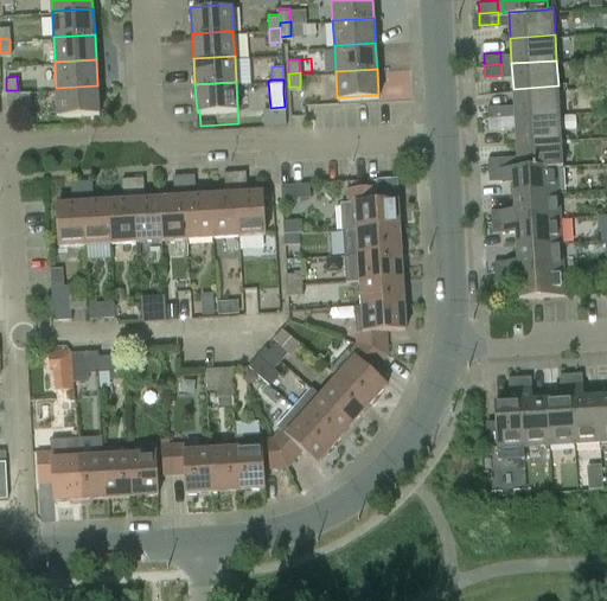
[(98,112),(97,85),(56,88),(58,114),(98,112)]
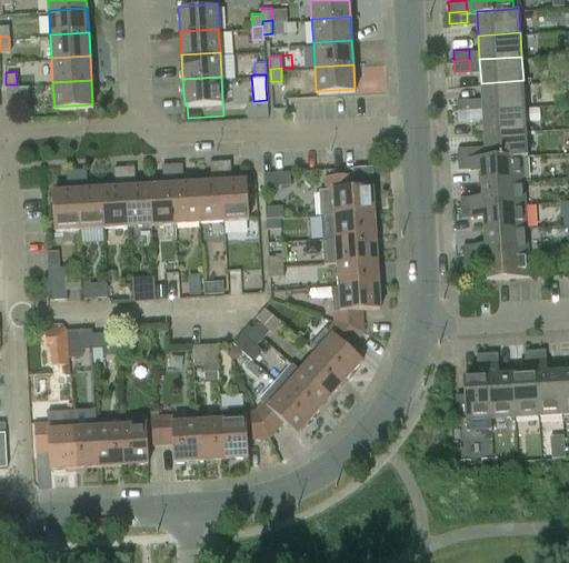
[(525,104),(523,80),(481,83),(482,107),(525,104)]
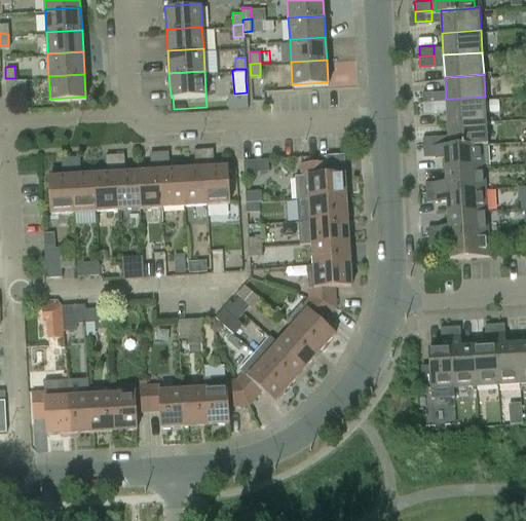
[(16,90),(15,78),(5,78),(6,90),(16,90)]
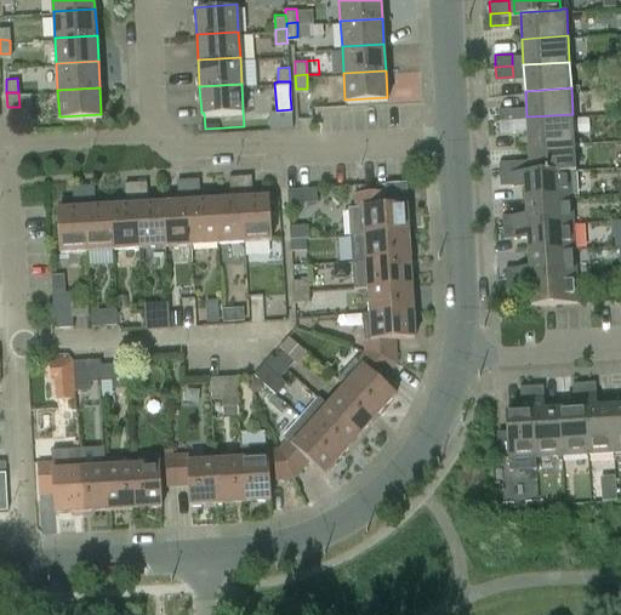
[(497,107),(499,119),(516,118),(514,106),(497,107)]
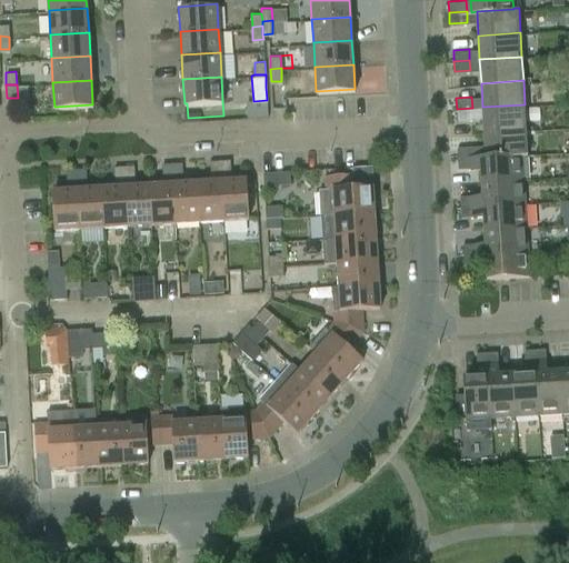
[(526,129),(525,104),(482,107),(483,131),(526,129)]
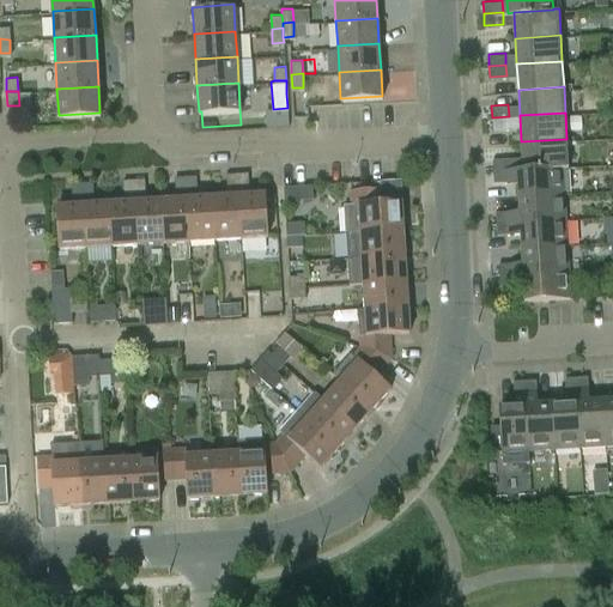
[(509,116),(492,117),(493,128),(509,127),(509,116)]
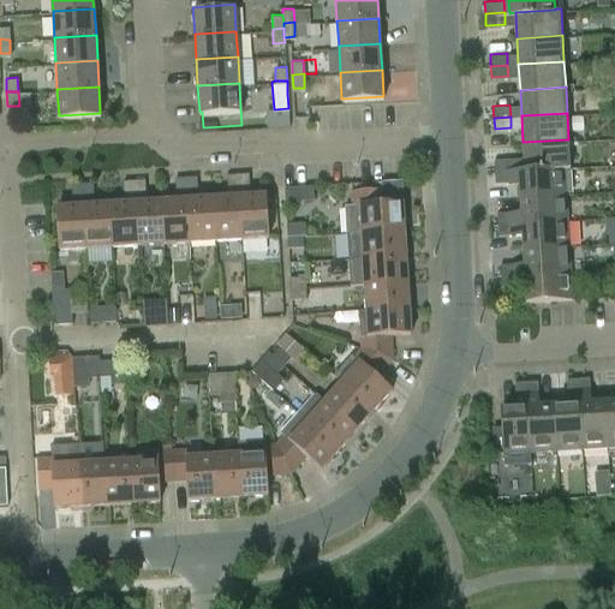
[(571,166),(568,139),(523,142),(524,167),(524,168),(565,166),(565,167),(571,166)]
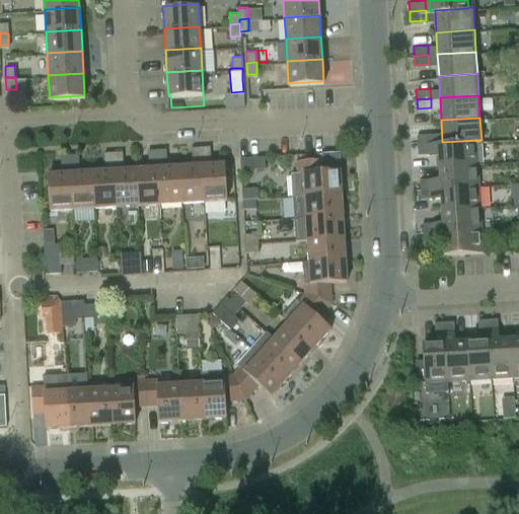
[(417,133),(417,143),(434,142),(433,132),(417,133)]
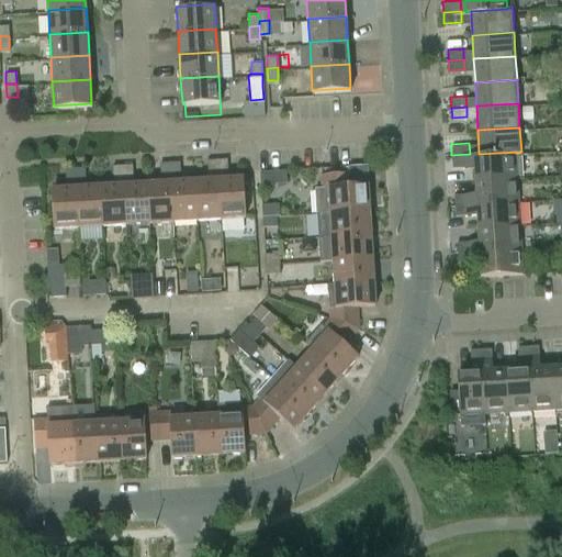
[(473,153),(475,178),(517,176),(516,153),(516,152),(479,154),(479,153),(473,153)]
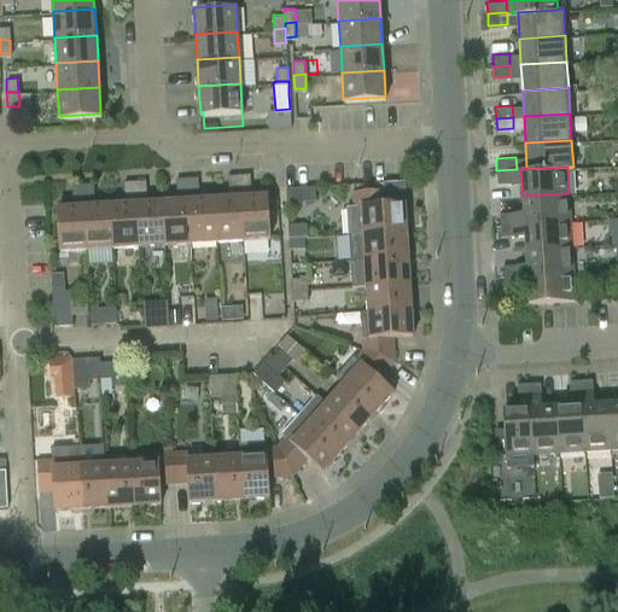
[(517,169),(496,170),(497,182),(517,181),(517,169)]
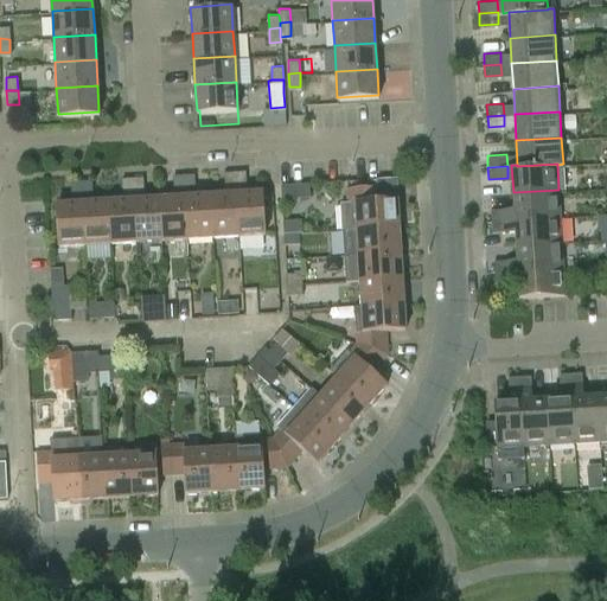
[(235,170),(238,234),(264,231),(262,189),(247,190),(246,168),(235,170)]
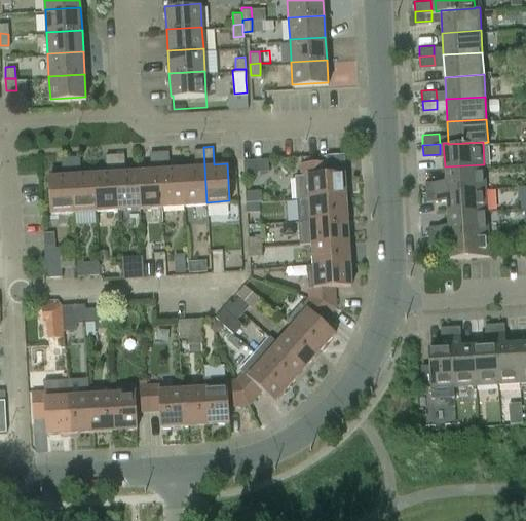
[(184,203),(207,202),(203,147),(194,147),(195,165),(182,166),(184,203)]
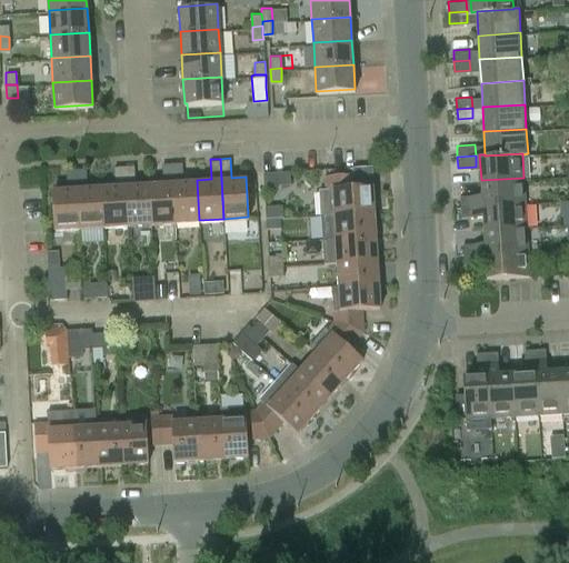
[(151,223),(176,221),(172,161),(162,162),(163,182),(149,183),(151,223)]
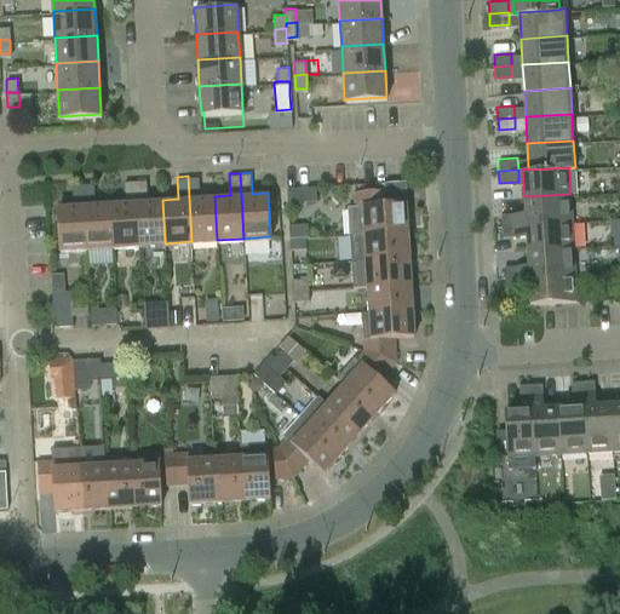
[(188,176),(191,241),(217,240),(214,196),(200,198),(199,176),(188,176)]
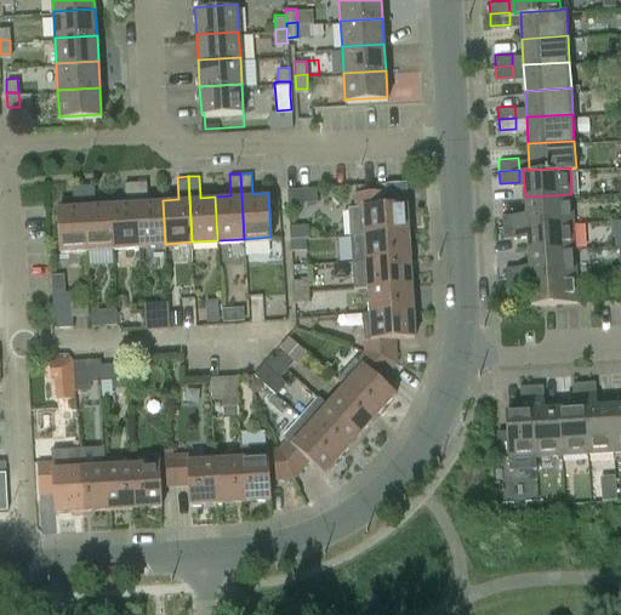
[(135,180),(140,245),(165,244),(163,200),(148,200),(146,178),(135,180)]
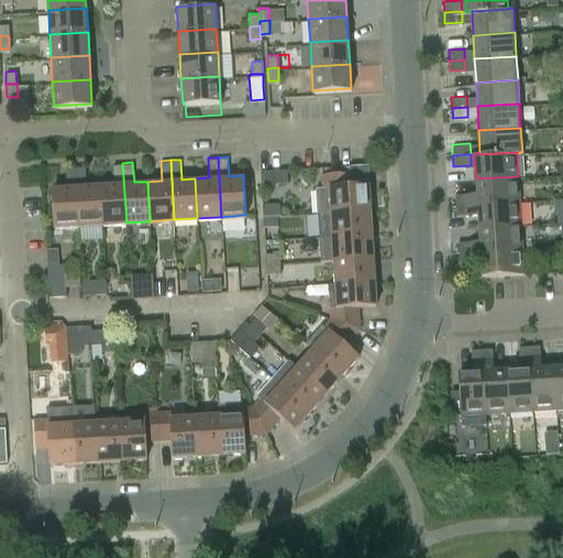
[(102,223),(127,222),(122,163),(112,163),(113,183),(100,184),(102,223)]
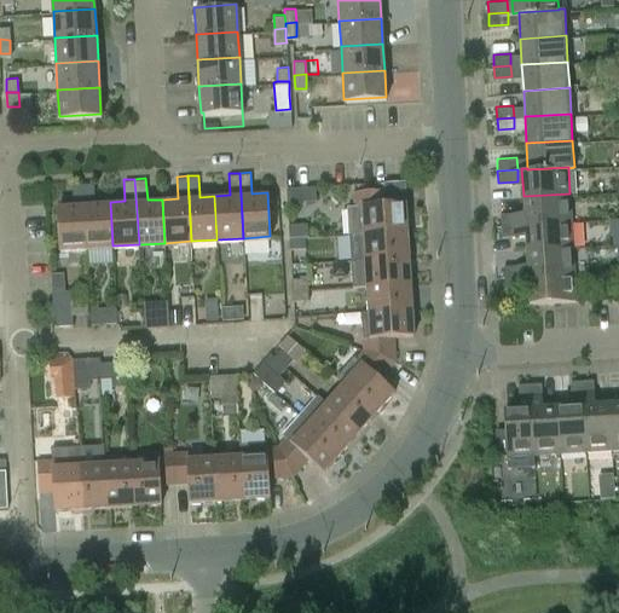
[(59,249),(86,247),(82,181),(71,183),(73,204),(57,206),(59,249)]
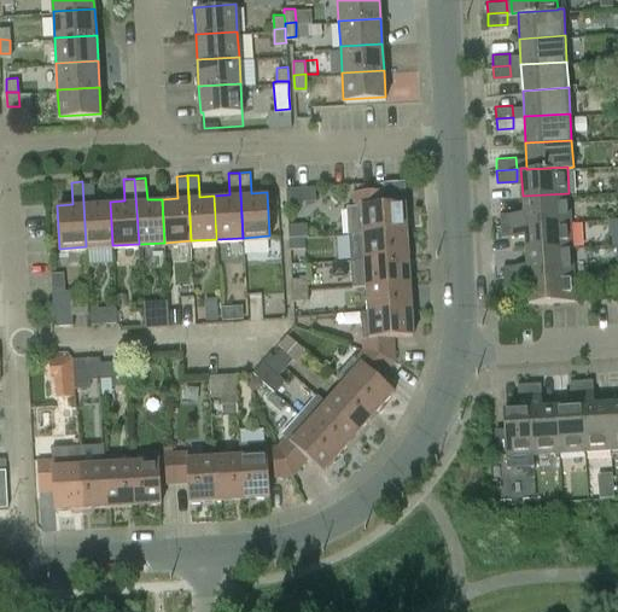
[(82,181),(86,246),(112,245),(110,202),(94,203),(93,181),(82,181)]
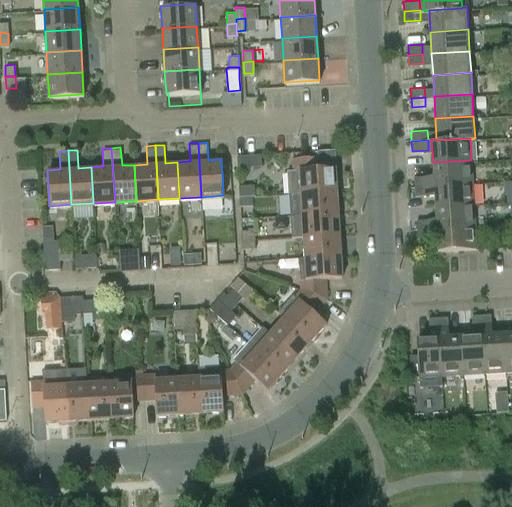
[(289,191),(291,191),(336,189),(335,166),(318,167),(318,155),(292,157),(293,169),(288,169),(289,191)]
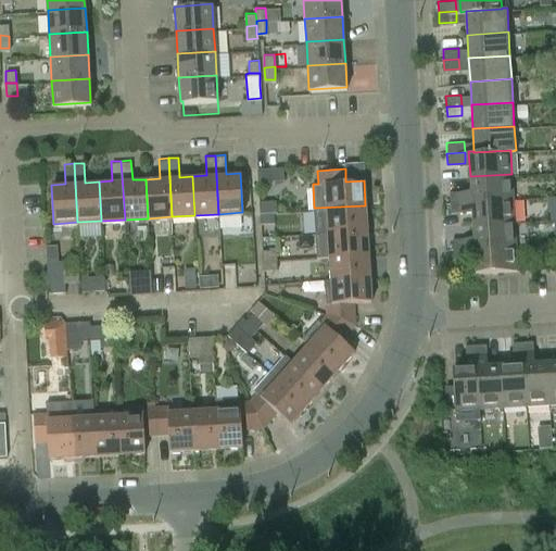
[(513,197),(512,174),(470,176),(471,200),(513,197)]
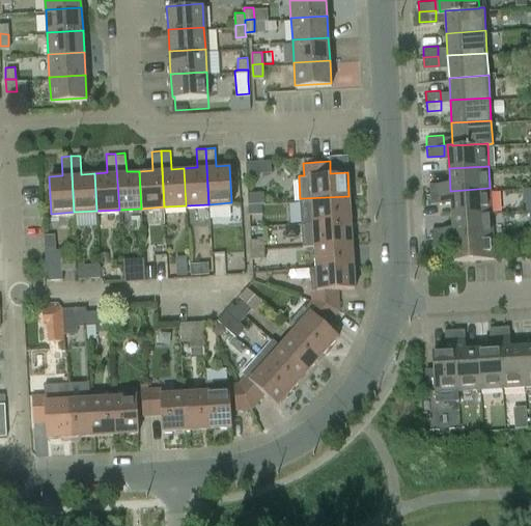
[(429,182),(429,192),(446,191),(446,181),(429,182)]
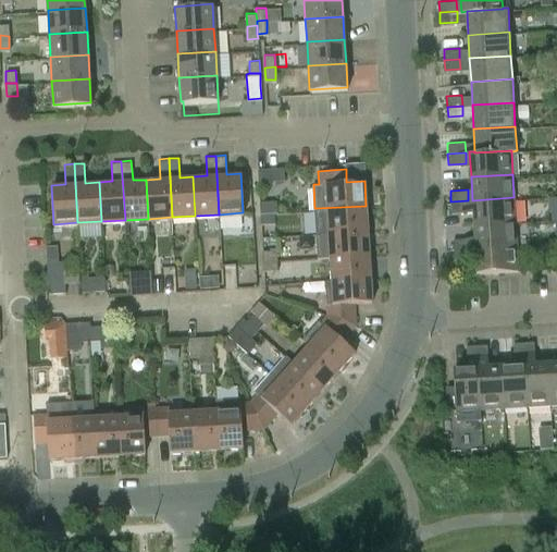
[(516,221),(514,197),(472,200),(473,223),(516,221)]
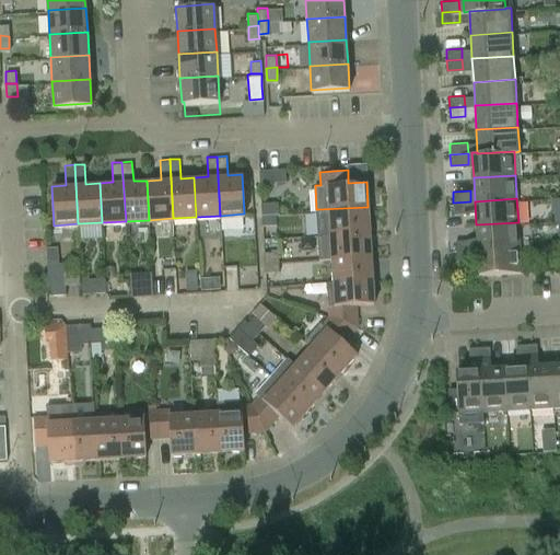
[(260,201),(261,214),(276,212),(279,212),(278,200),(260,201)]
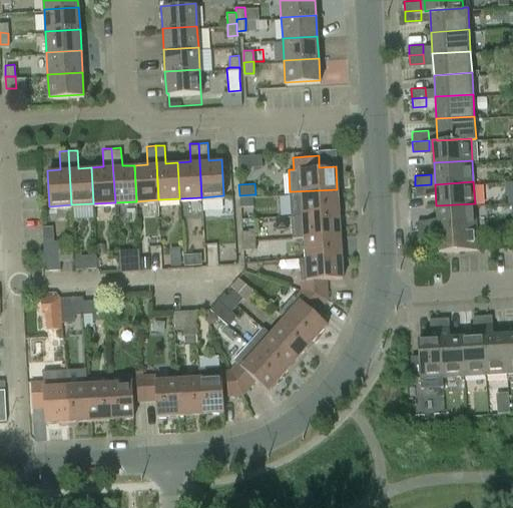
[(432,193),(431,184),(415,185),(416,194),(432,193)]
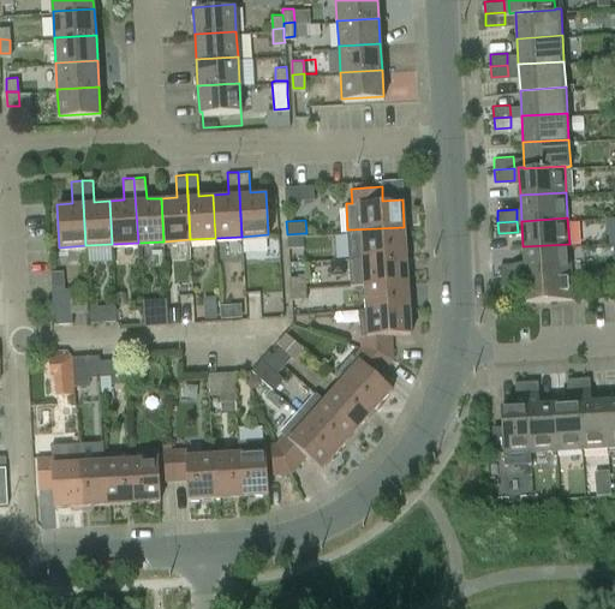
[(406,252),(404,227),(350,230),(351,256),(406,252)]
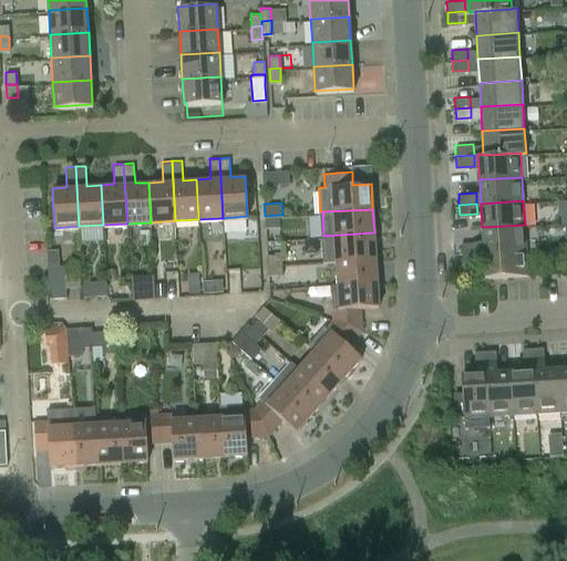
[(279,215),(265,216),(265,226),(279,225),(279,215)]
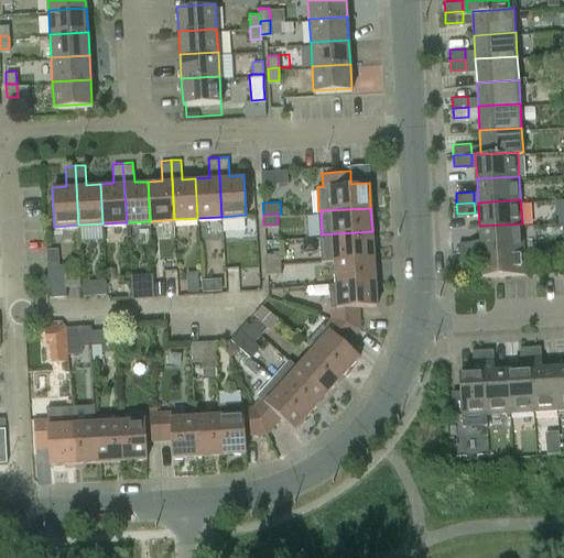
[(523,247),(522,223),(479,226),(481,250),(523,247)]
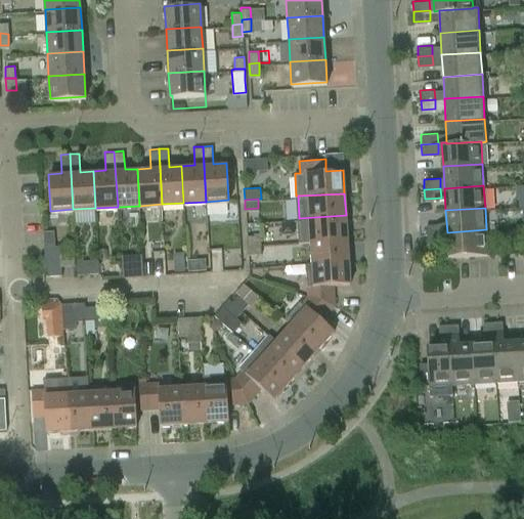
[(346,215),(299,218),(298,218),(299,241),(310,240),(347,238),(346,215)]
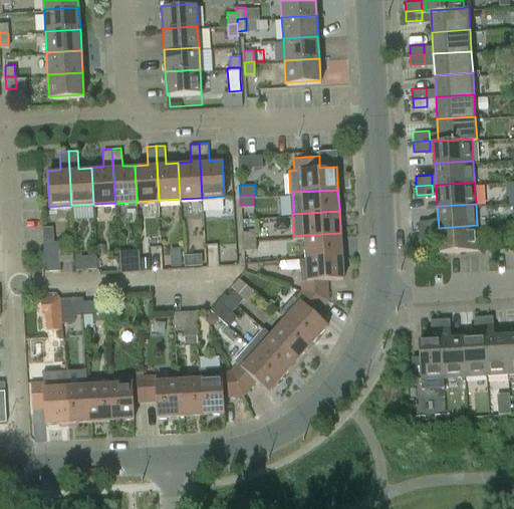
[(418,219),(419,229),(435,228),(434,218),(418,219)]
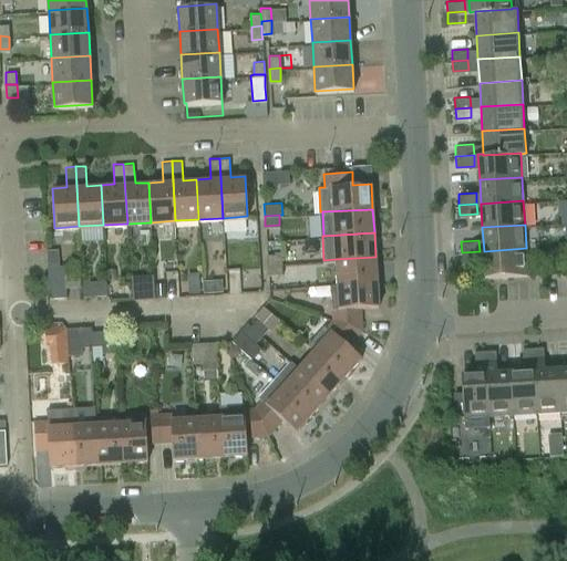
[(527,273),(526,248),(484,251),(485,276),(527,273)]
